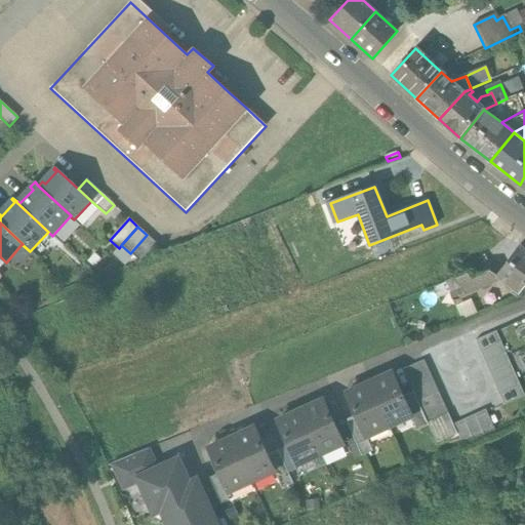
[(147,235),(130,253),(139,261),(156,244),(147,235)]
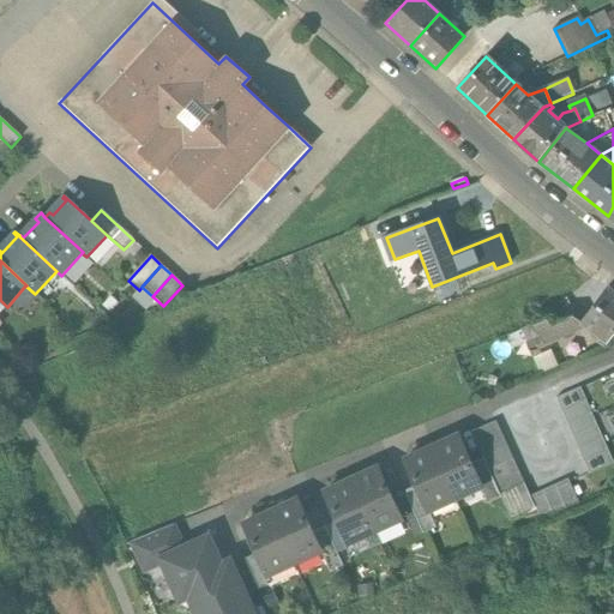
[(613,292),(608,288),(582,323),(584,325),(607,342),(613,332),(613,292)]
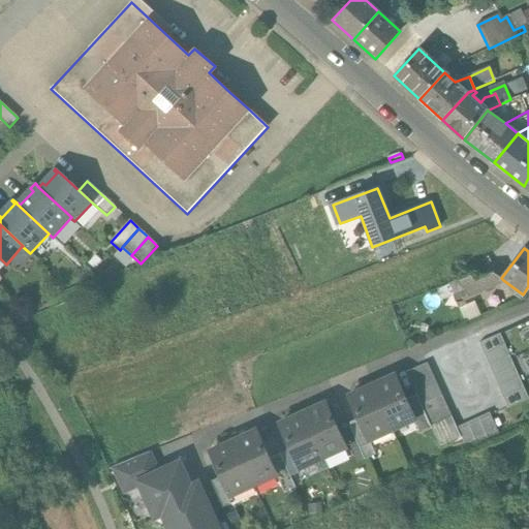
[(494,273),(475,280),(472,274),(461,279),(468,294),(503,280),(501,278),(494,273)]
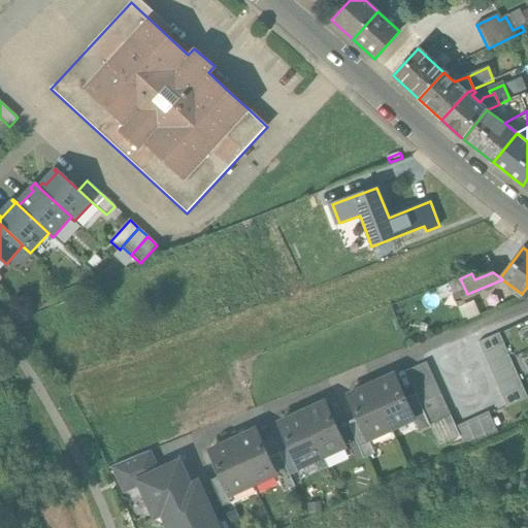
[(527,399),(498,334),(476,343),(506,408),(527,399)]
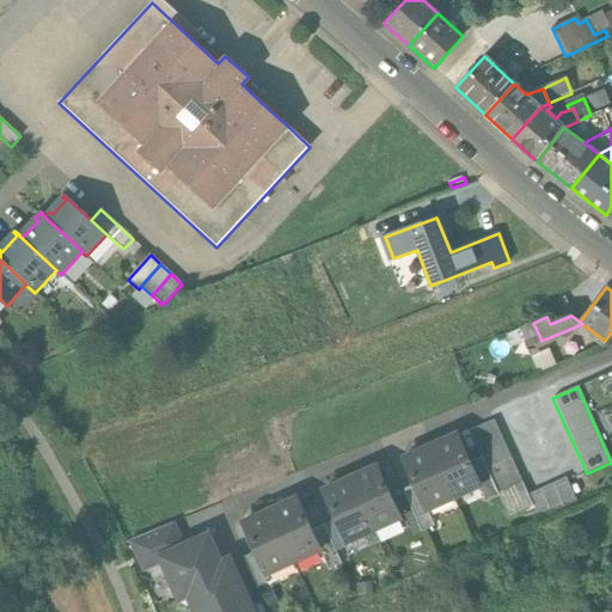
[(494,420),(470,432),(476,444),(500,433),(494,420)]
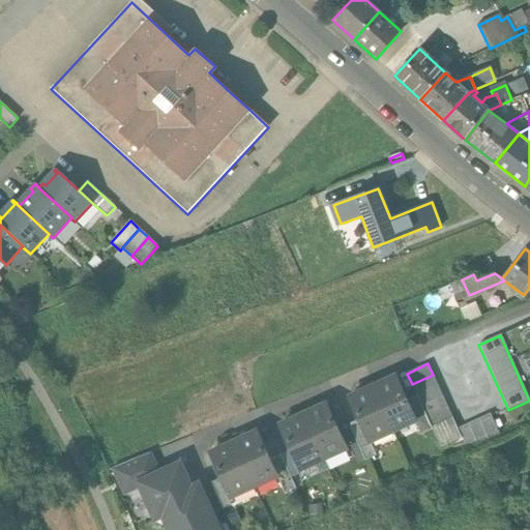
[(433,375),(412,384),(417,394),(438,385),(433,375)]
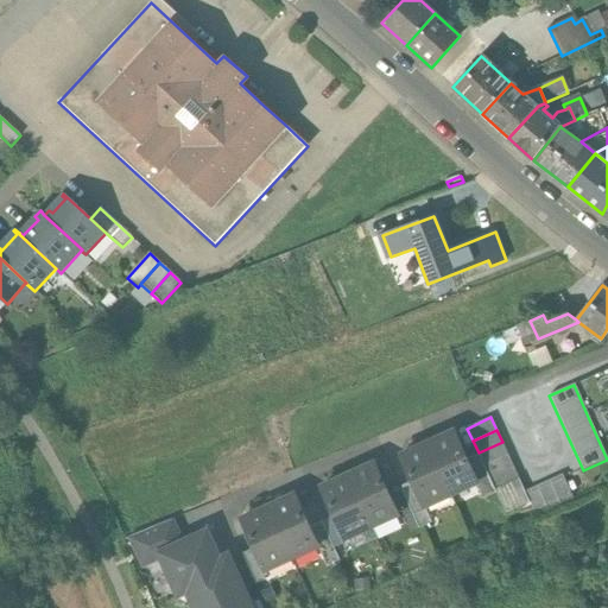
[(466,460),(454,431),(428,443),(450,494),(475,482),(476,482),(466,460)]
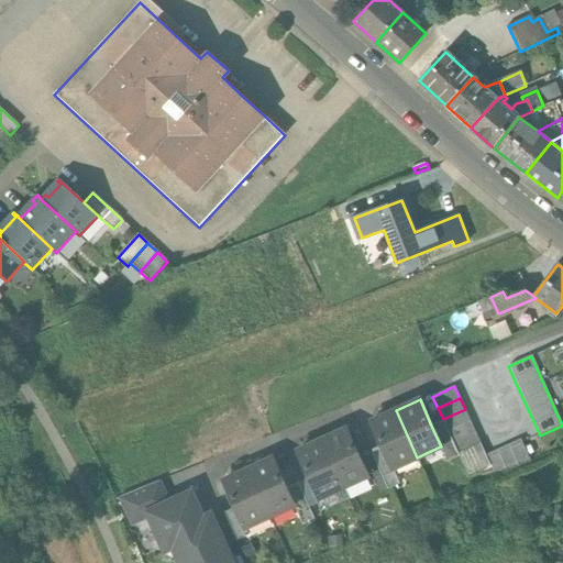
[(465,409),(443,419),(443,420),(449,431),(470,421),(465,409)]
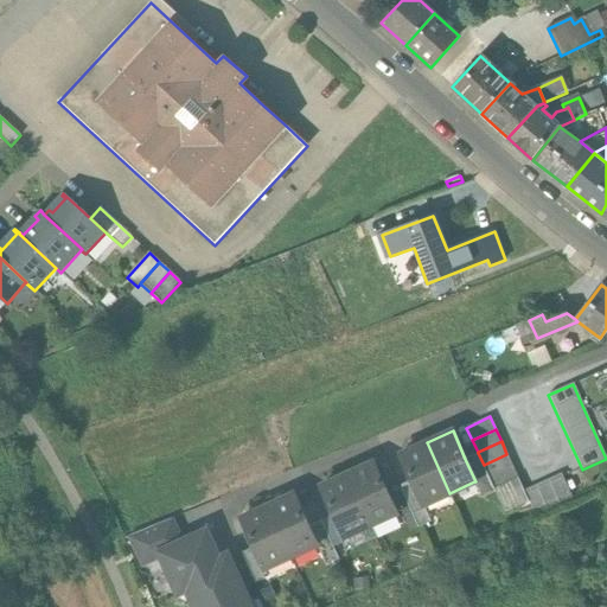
[(449,493),(427,442),(401,454),(414,483),(423,505),(449,493)]
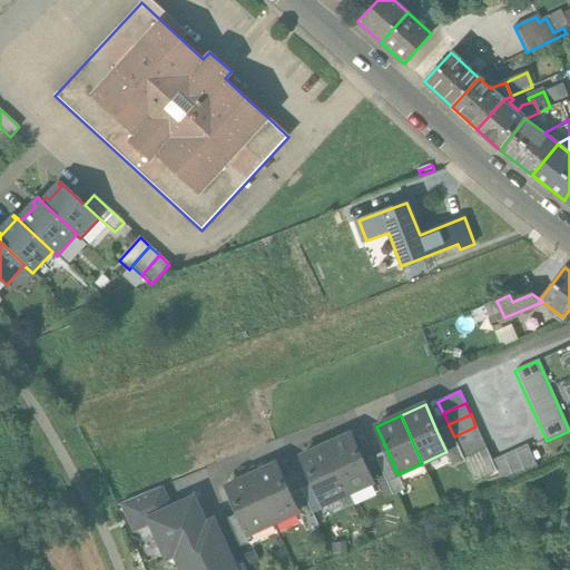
[(449,425),(436,431),(446,452),(445,452),(453,468),(465,462),(464,460),(459,448),(454,436),(449,425)]
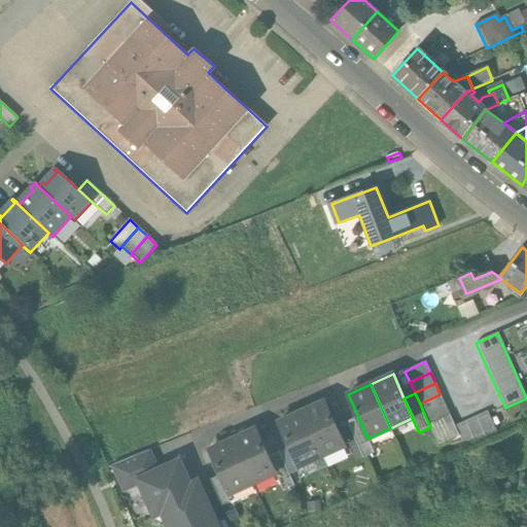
[(440,394),(420,403),(424,414),(445,405),(440,394)]
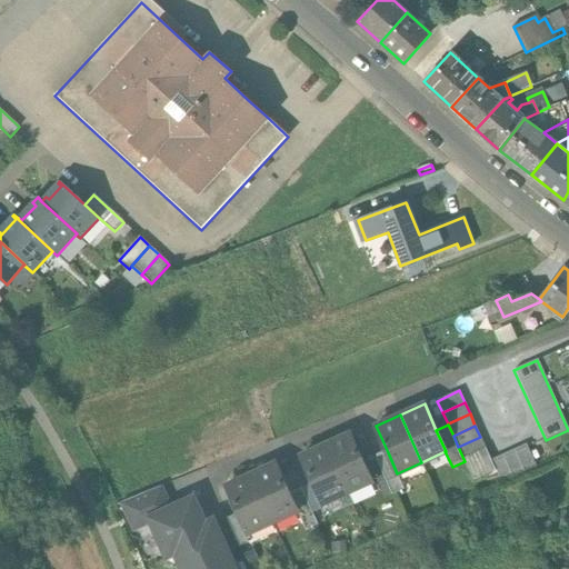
[(371,480),(350,433),(326,445),(347,491),(371,480)]
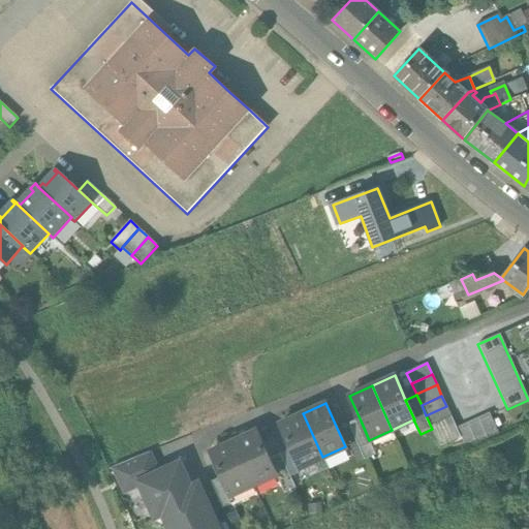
[(446,406),(426,415),(431,427),(452,417),(446,406)]
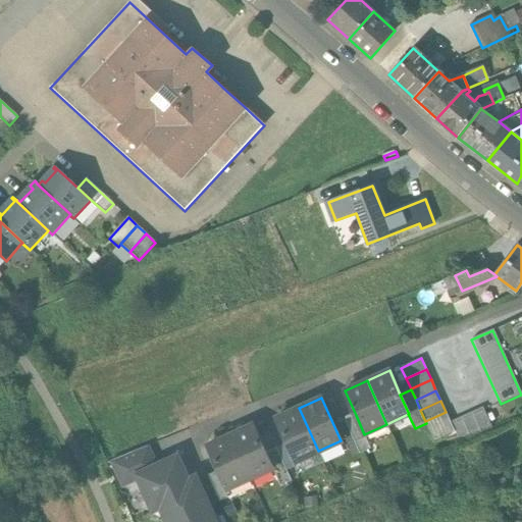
[(299,408),(276,418),(296,461),(318,451),(299,408)]
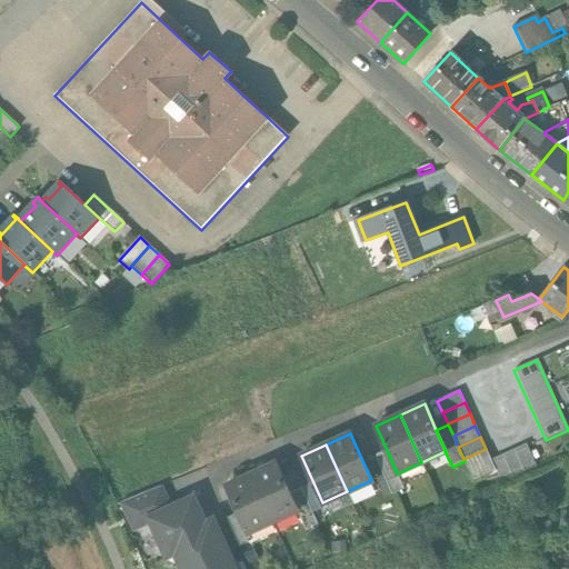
[(526,445),(491,460),(496,470),(501,482),(536,467),(526,445)]
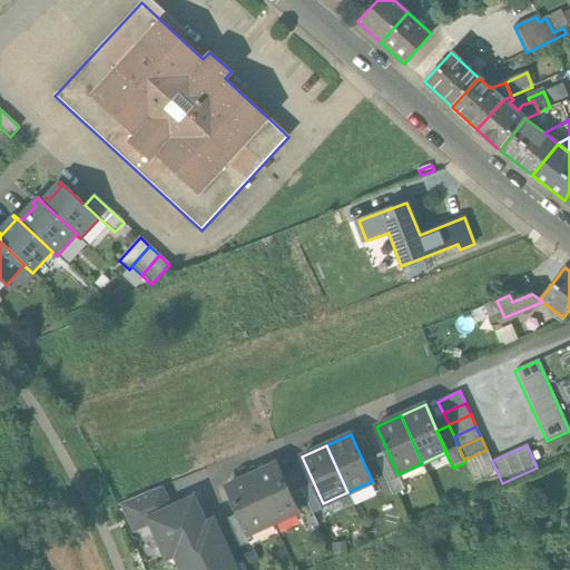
[(487,450),(464,460),(465,462),(474,481),(497,471),(492,461),(487,450)]
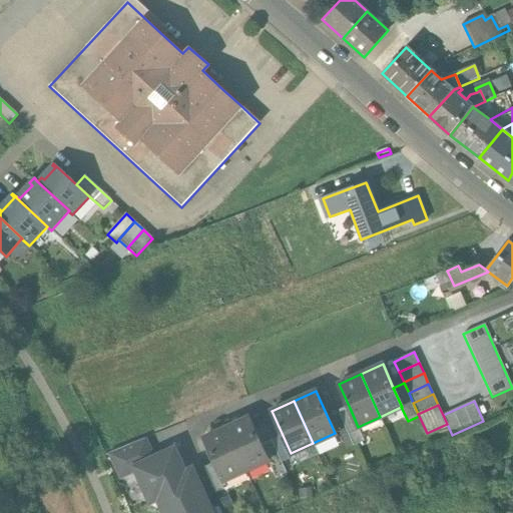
[(350,408),(339,413),(354,446),(365,441),(358,427),(350,408)]
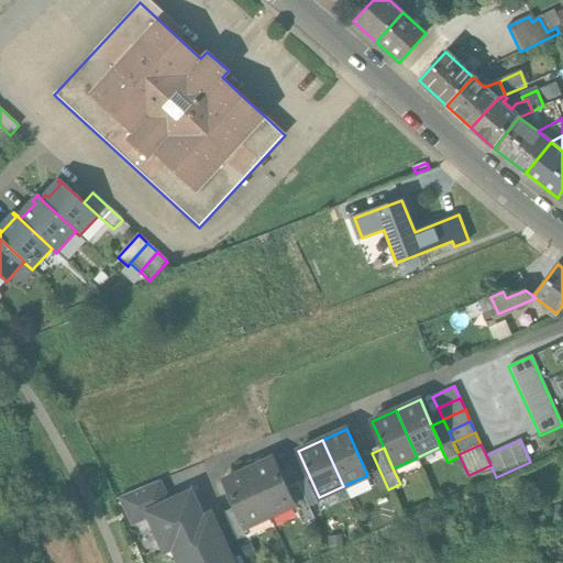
[(286,488),(273,459),(249,470),(269,516),(294,505),(286,488)]
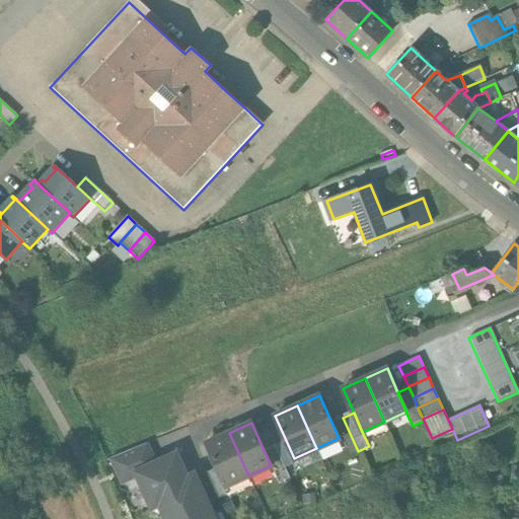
[(248,475),(229,433),(207,443),(218,467),(226,486),(248,475)]
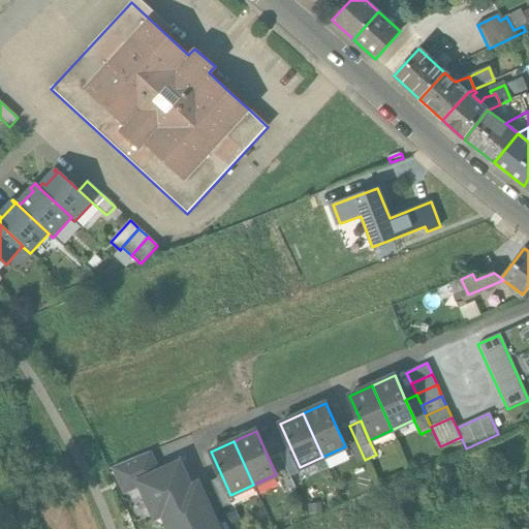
[(149,453),(114,466),(125,491),(142,484),(141,481),(158,474),(149,453)]
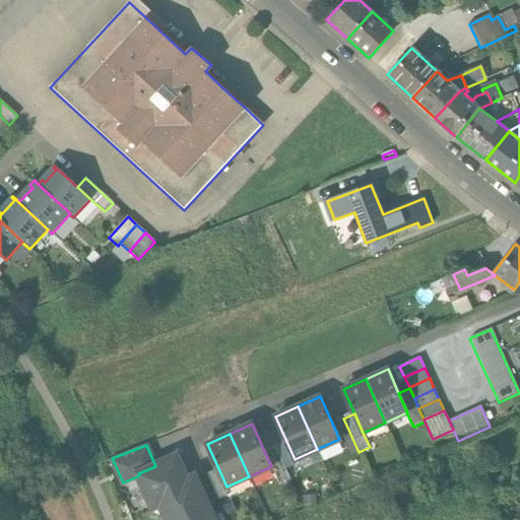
[(290,479),(275,446),(264,451),(271,466),(279,484),(290,479)]
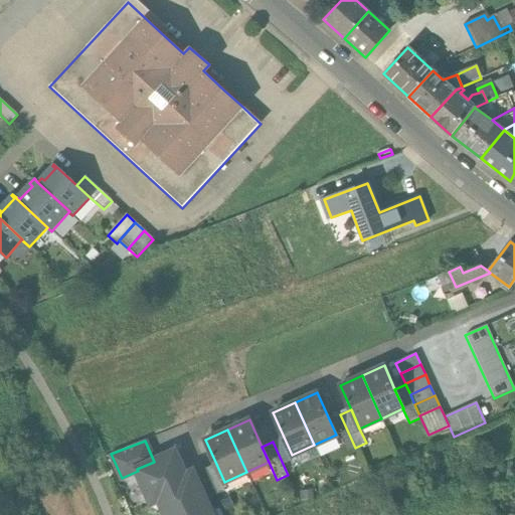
[(154,462),(137,469),(138,471),(152,502),(159,498),(166,514),(210,514),(195,480),(184,476),(174,453),(154,462)]
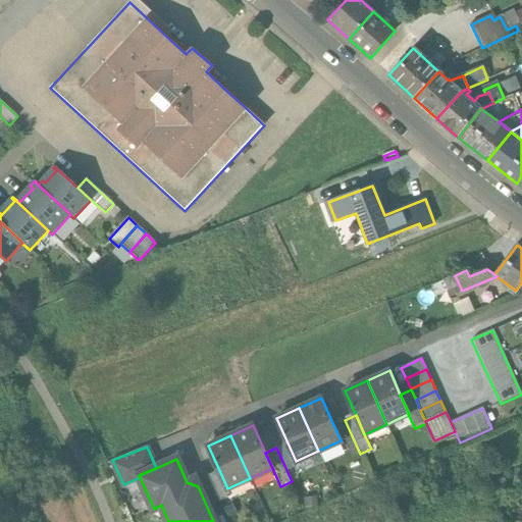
[(219,470),(208,475),(220,501),(230,497),(227,488),(219,470)]
